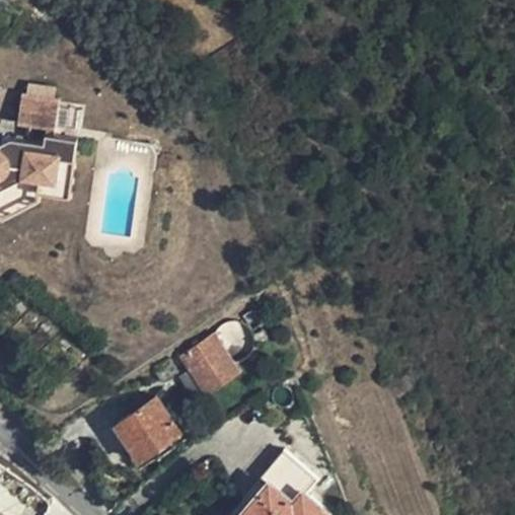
[(15,126),(43,130),(47,100),(18,96),(15,126)]
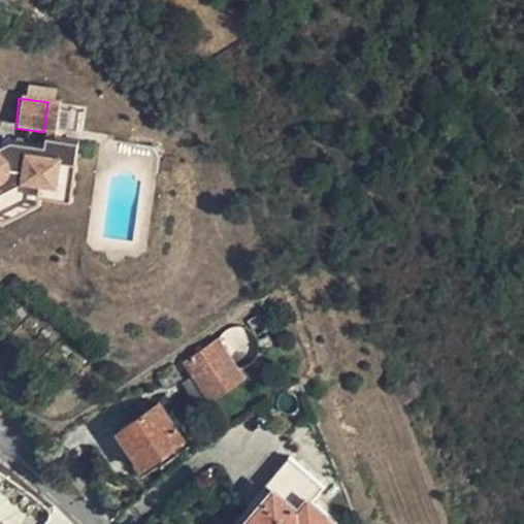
[(39,185),(54,187),(57,164),(72,166),(75,143),(53,140),(54,131),(64,132),(66,112),(56,111),(57,103),(47,102),(43,132),(41,148),(7,143),(0,146),(0,193),(21,183),(39,185)]
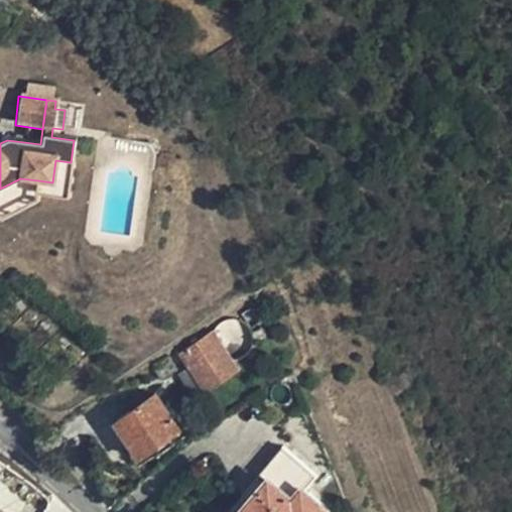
[(38,180),(36,198),(66,202),(71,162),(55,160),(52,182),(38,180)]
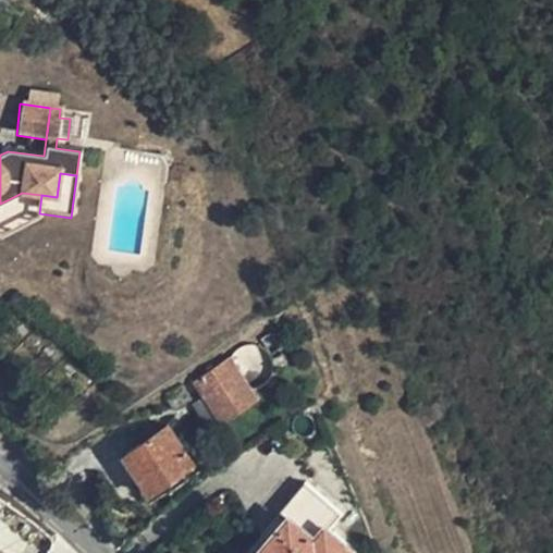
[(252,402),(224,363),(192,385),(203,402),(217,422),(219,425),(252,402)]
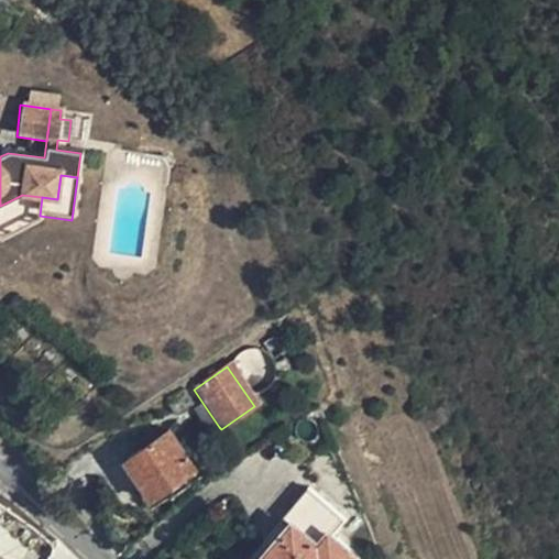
[(205,406),(192,415),(206,437),(219,427),(205,406)]
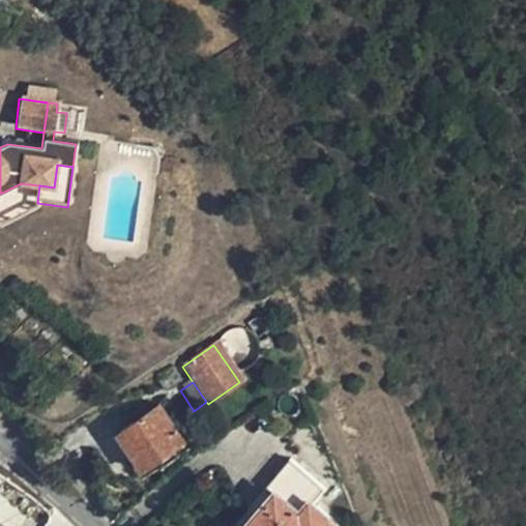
[(114,437),(139,472),(153,463),(181,443),(155,408),(152,403),(121,413),(130,426),(114,437)]
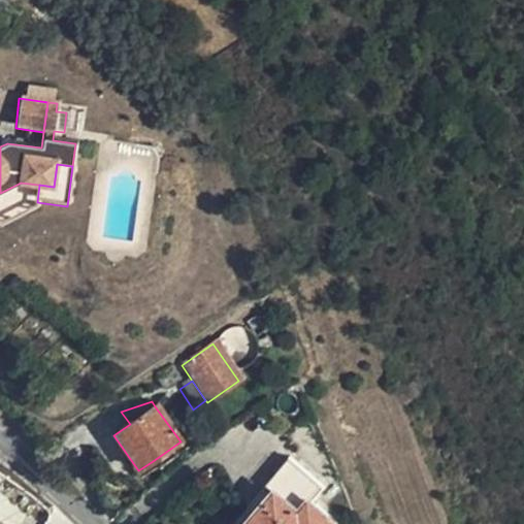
[(153,461),(158,468),(186,449),(181,441),(153,461)]
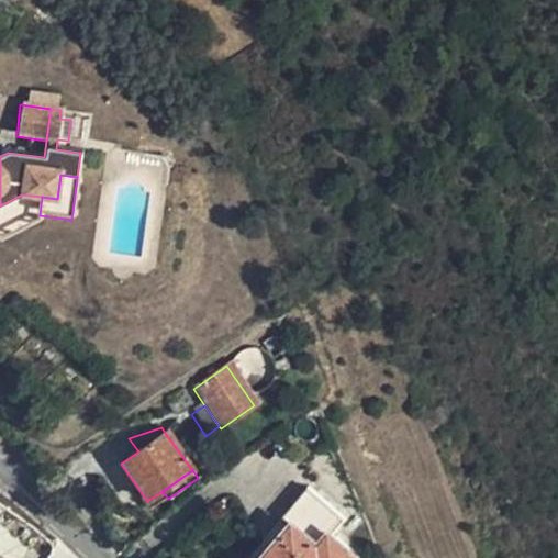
[(326,534),(337,521),(304,493),(283,519),(288,523),(314,545),(324,532),(326,534)]
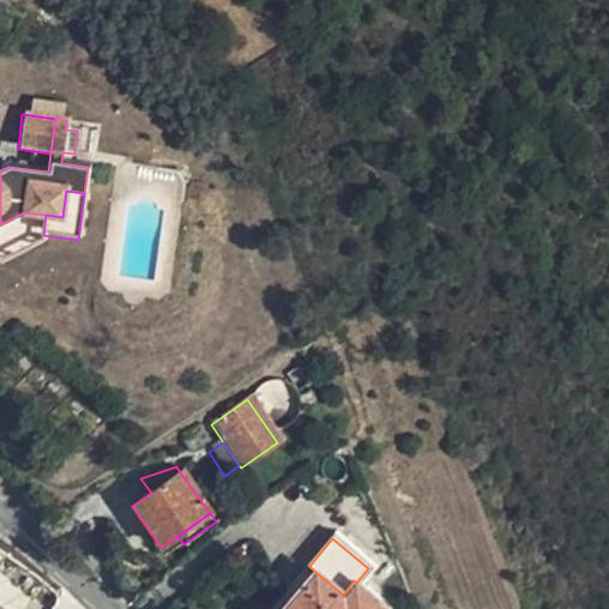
[(356,583),(354,580),(343,595),(314,571),(282,608),(366,608),(374,597),(356,583)]
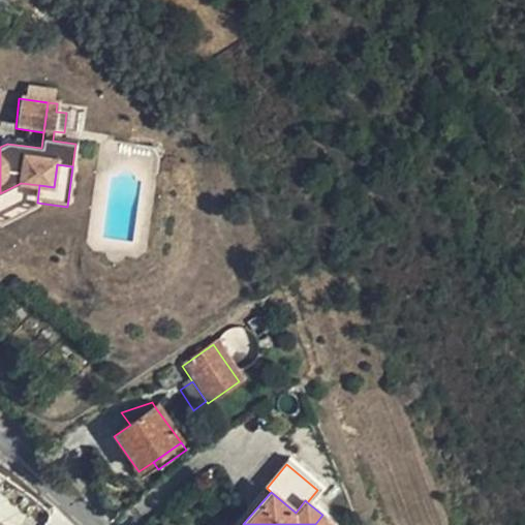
[(334,524),(322,515),(315,524),(334,524)]
